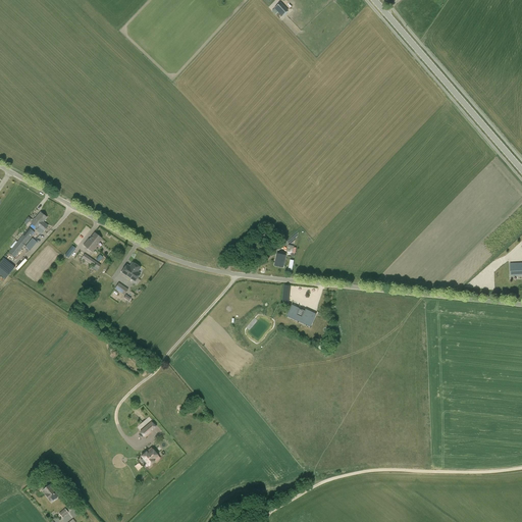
[(280,2),(274,8),(281,16),(289,10),(280,2)]
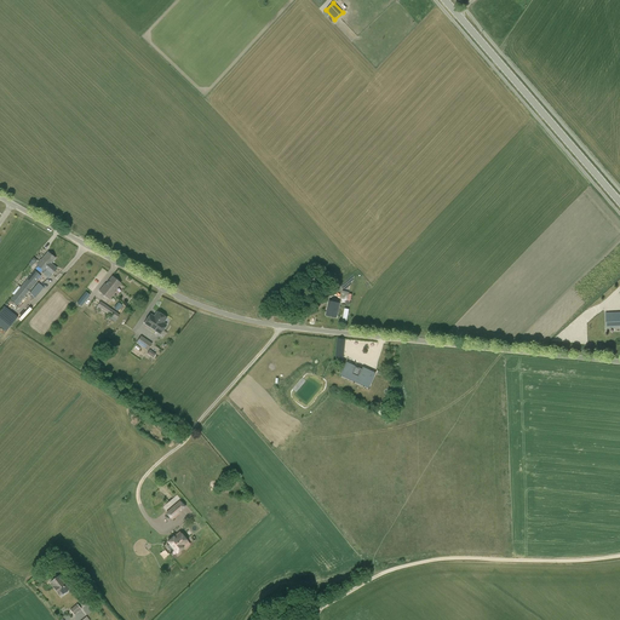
[(49,252),(36,265),(44,271),(46,270),(51,275),(57,268),(51,263),(56,258),(49,252)]
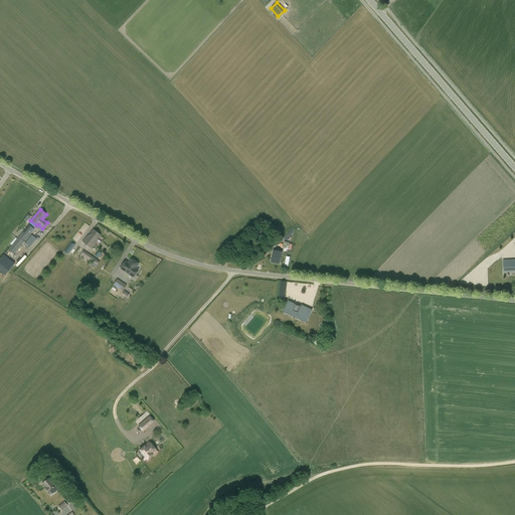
[(33,228),(28,224),(8,248),(14,253),(20,246),(19,245),(21,243),(22,244),(32,232),(30,231),(33,228)]
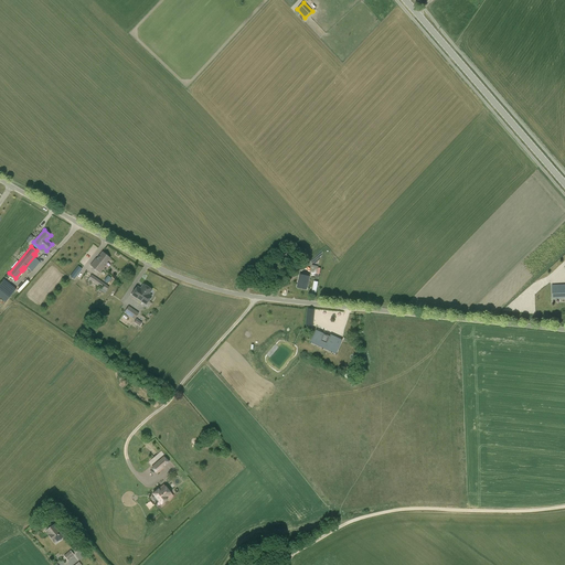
[(105,265),(110,258),(103,252),(97,259),(96,258),(91,265),(99,273),(105,266),(105,265)]
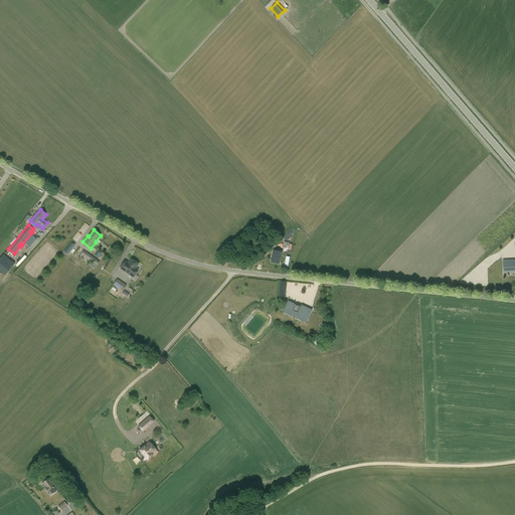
[(31,234),(26,241),(31,245),(35,240),(32,238),(34,236),(31,234)]
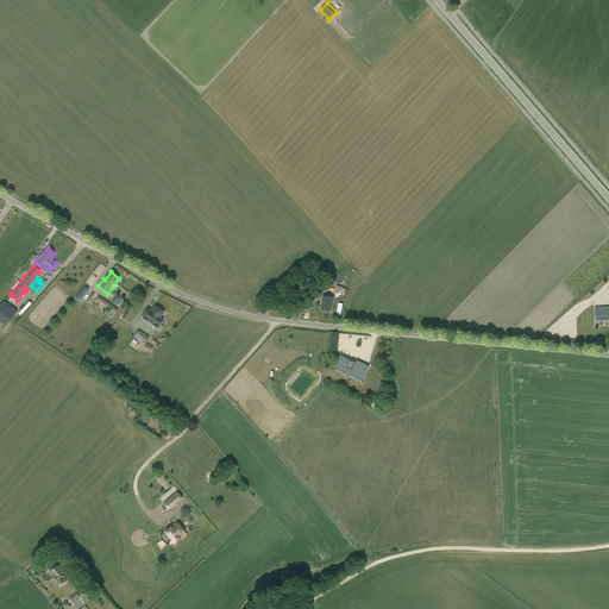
[(77,295),(82,299),(88,290),(85,287),(77,295)]
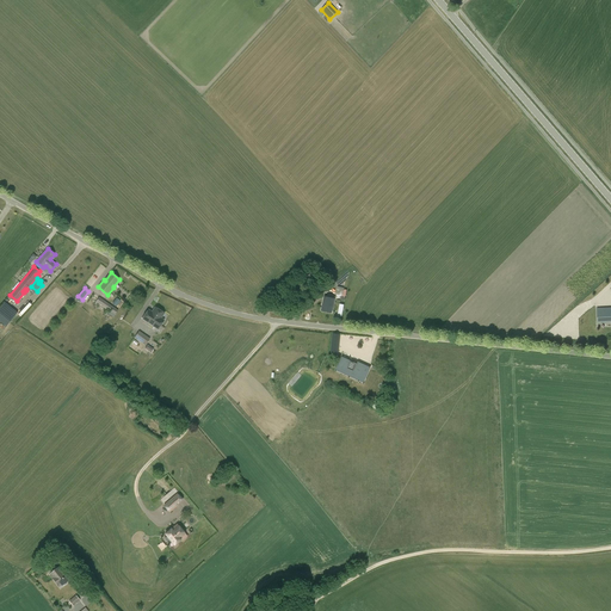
[(115,314),(118,310),(105,301),(94,294),(94,295),(91,300),(96,303),(96,302),(110,310),(115,314)]
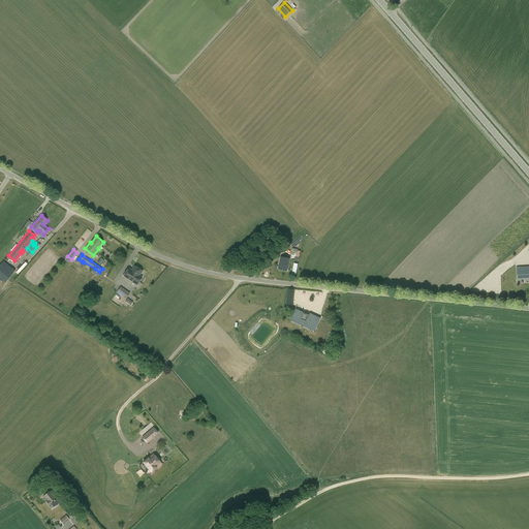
[(281,257),(278,269),(287,271),(289,259),(289,258),(281,257)]
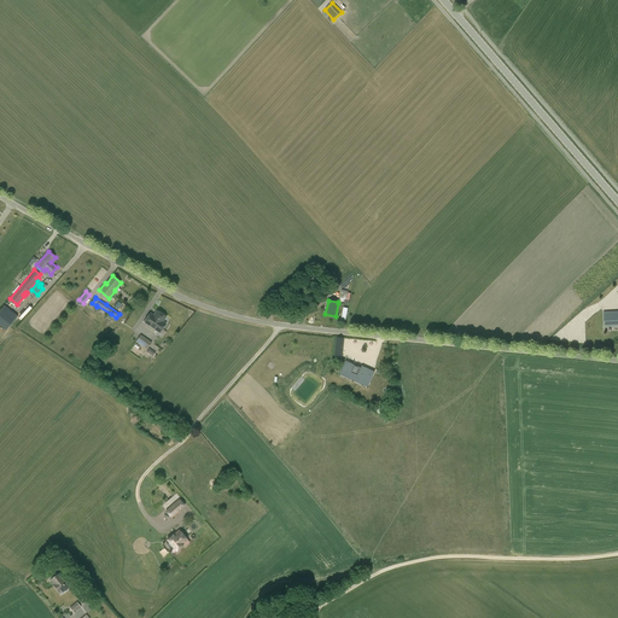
[(6,305),(0,312),(0,315),(10,325),(18,316),(6,305)]
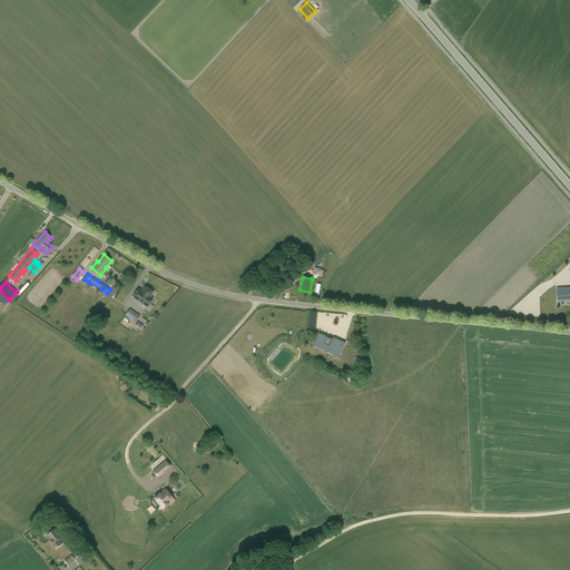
[(133,297),(147,307),(153,298),(149,296),(153,292),(145,286),(141,291),(138,288),(133,297)]
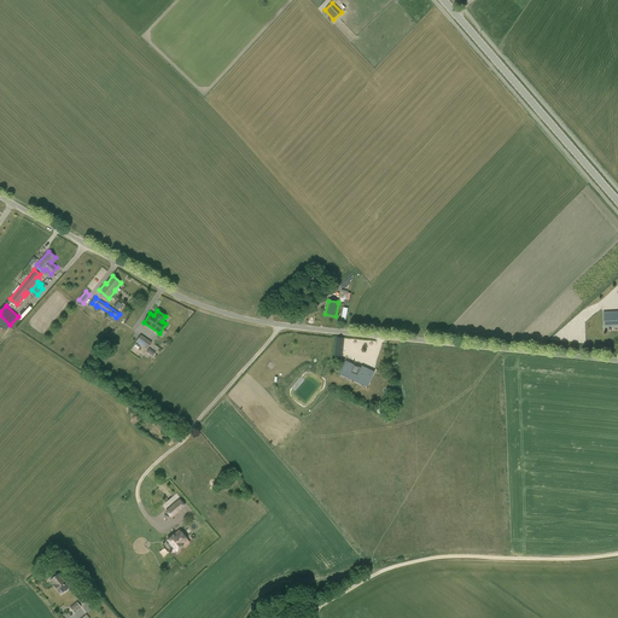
[(617,310),(604,312),(605,326),(617,325),(617,310)]
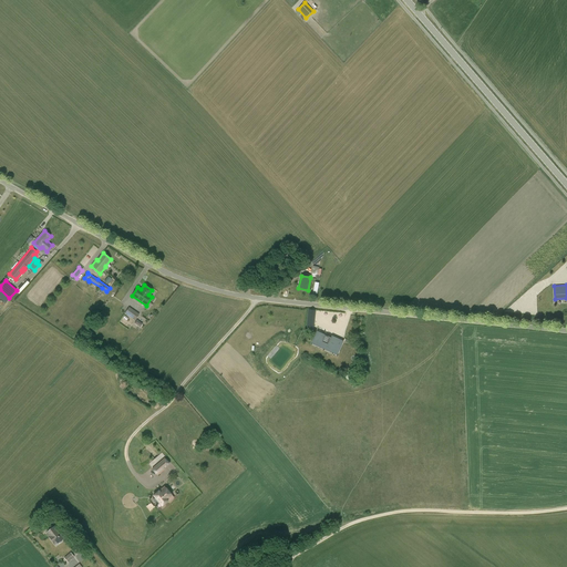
[(0,290),(0,298),(6,303),(8,300),(9,299),(0,290)]
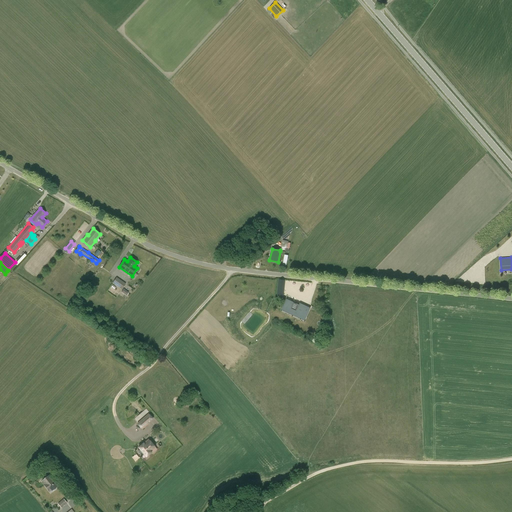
[(112,283),(122,289),(126,283),(116,277),(113,282),(112,283)]
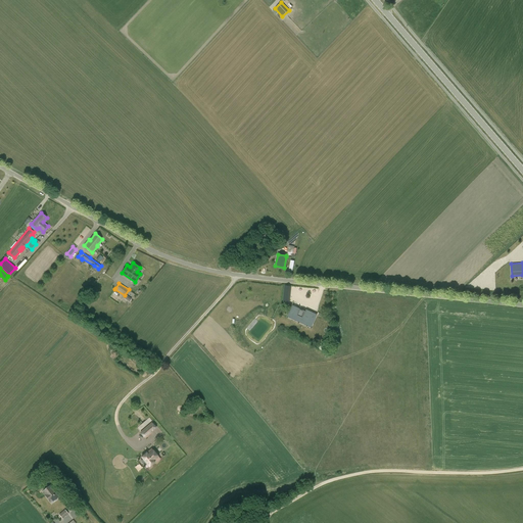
[(315,316),(305,312),(302,311),(300,310),(299,311),(293,307),(290,315),(298,319),(297,320),(302,322),(302,321),(311,324),(315,316)]
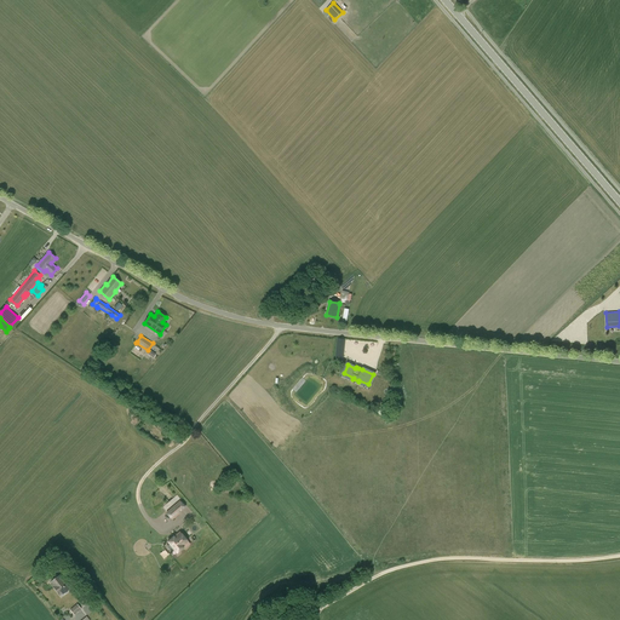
[(181,501),(166,514),(171,520),(185,507),(181,501)]
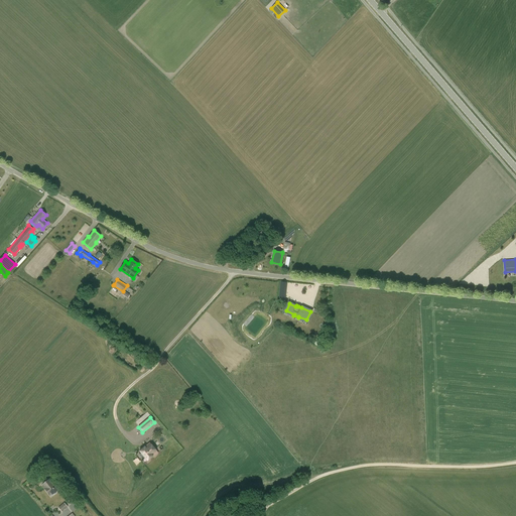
[(143,460),(145,458),(147,460),(157,452),(149,442),(140,450),(141,453),(139,455),(143,460)]
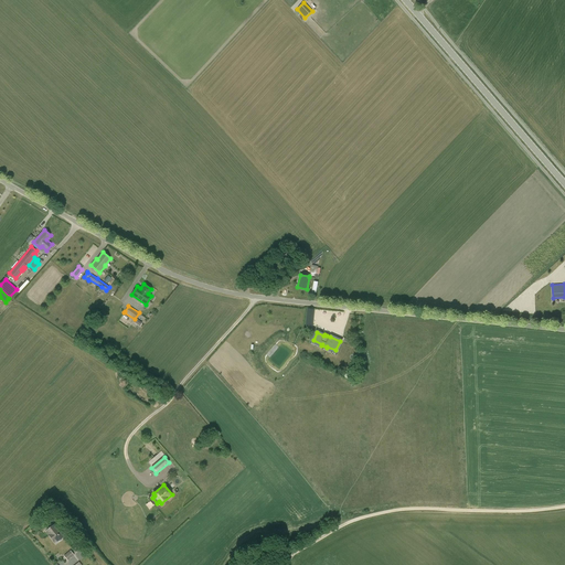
[(52,541),(54,543),(64,535),(62,532),(63,531),(61,528),(60,529),(55,523),(45,532),(49,536),(49,535),(53,540),(52,541)]
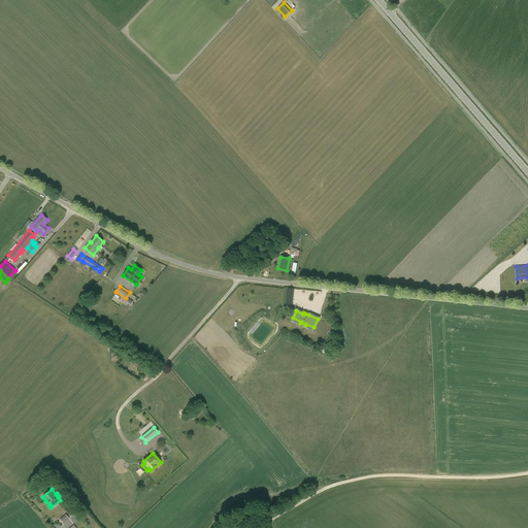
[(60,519),(63,524),(69,519),(66,515),(60,519)]
